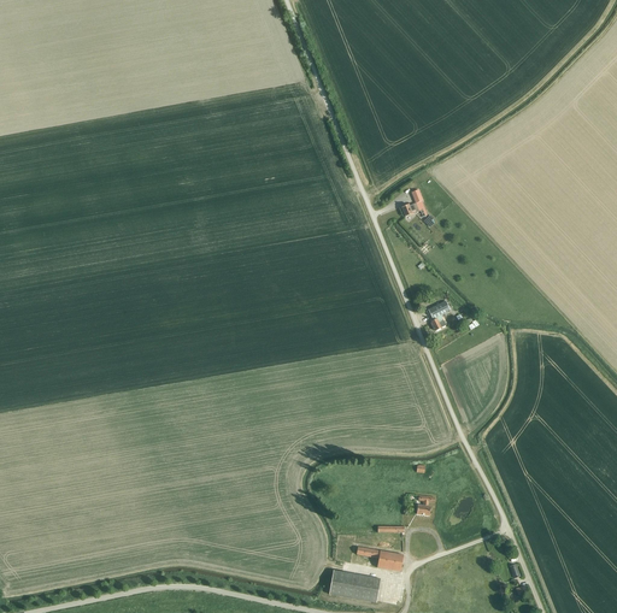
[(425,213),(419,199),(423,198),(418,187),(411,190),(416,200),(412,202),(412,201),(409,204),(409,202),(401,205),(405,214),(421,208),(423,214),(425,213)]
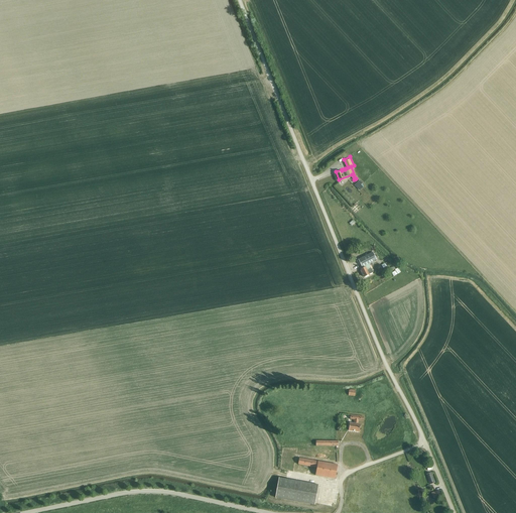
[(367,175),(372,170),(369,166),(364,172),(367,175)]
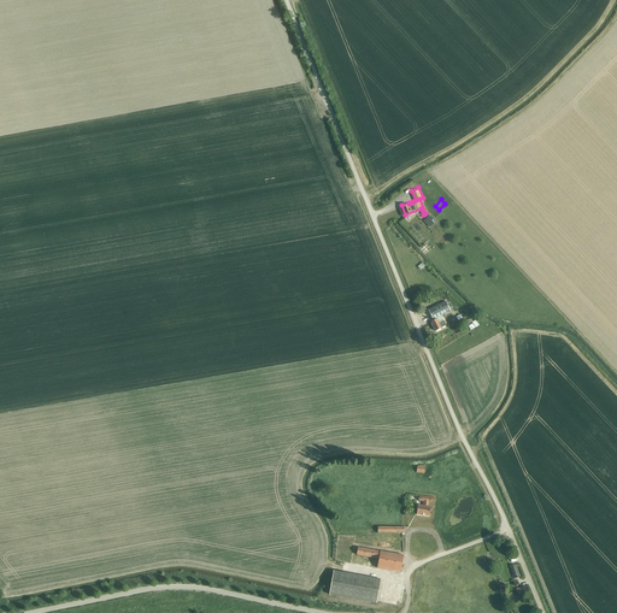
[(436,219),(430,212),(424,217),(430,224),(436,219)]
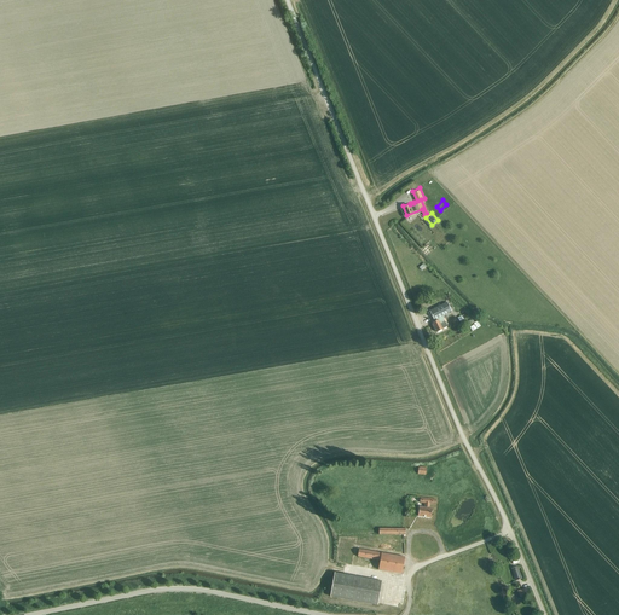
[(447,324),(441,312),(451,308),(447,299),(429,307),(434,318),(432,319),(437,329),(443,326),(447,324)]
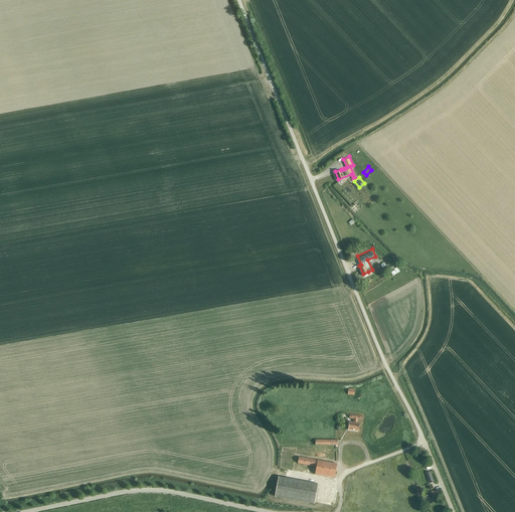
[(398,265),(391,269),(393,274),(400,270),(398,265)]
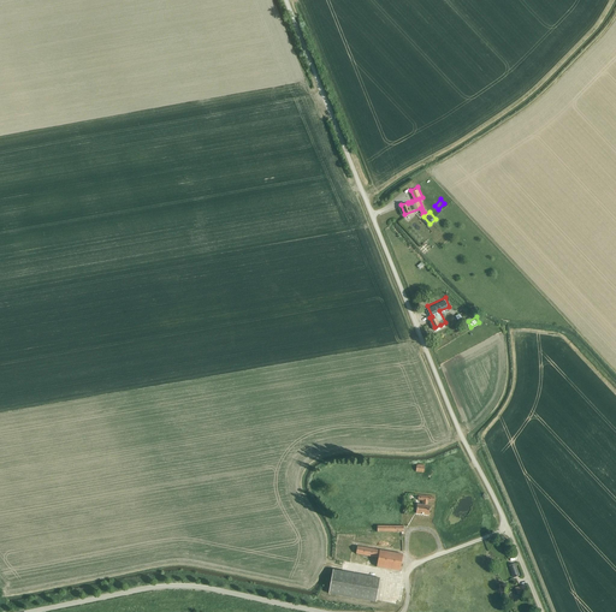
[(416,501),(415,511),(428,512),(430,503),(427,503),(427,498),(433,499),(433,494),(418,492),(418,497),(422,498),(421,503),(416,501)]
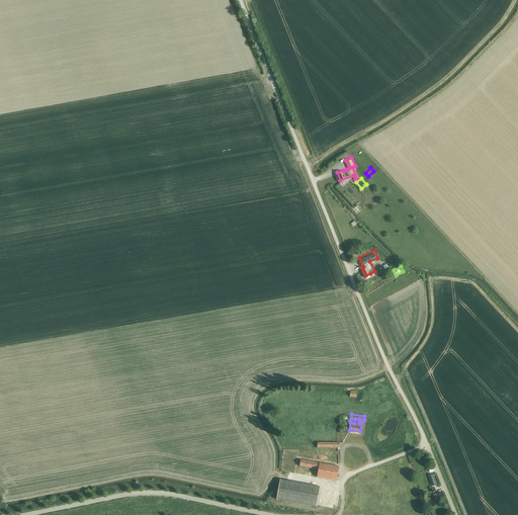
[(336,478),(339,464),(300,457),(299,463),(318,466),(317,475),(336,478)]
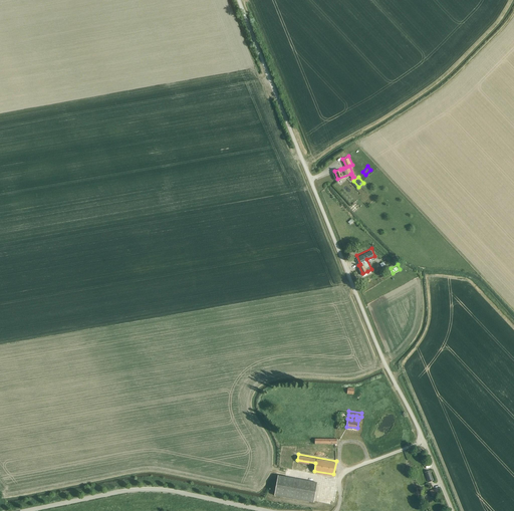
[(434,478),(430,468),(425,470),(429,480),(434,478)]
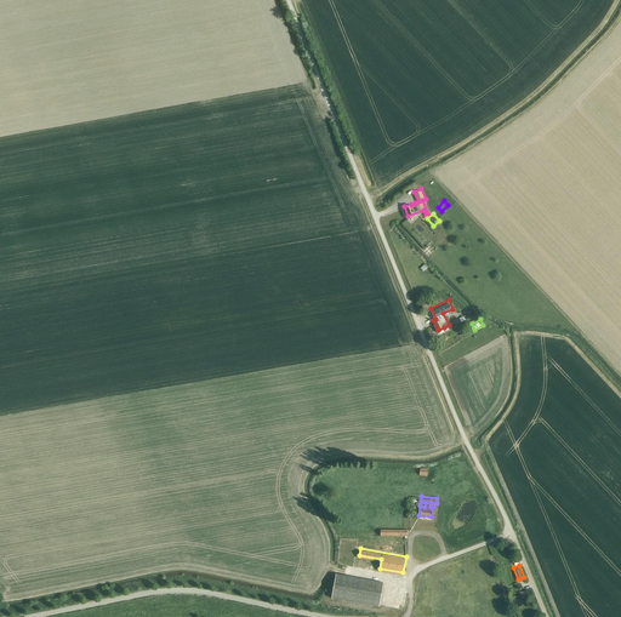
[(379,604),(383,581),(335,572),(331,596),(379,604)]
